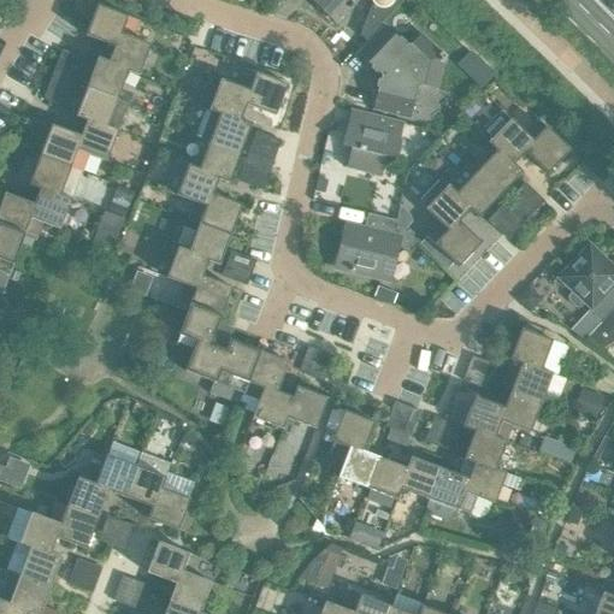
[(318,0),(338,19),(350,7),(352,9),(356,4),(355,3),(356,0),(318,0)]
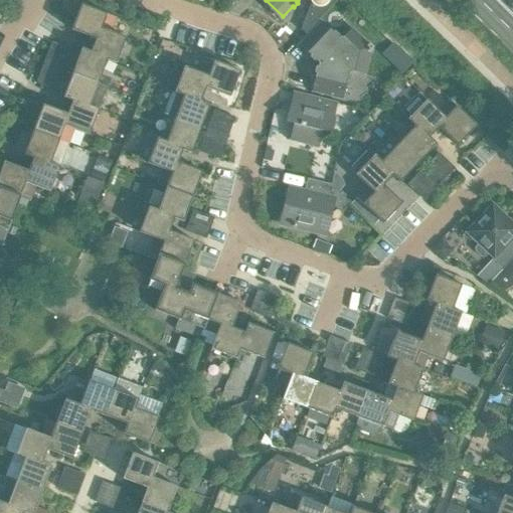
[(307,32),(337,0),(313,0),(312,3),(309,11),(302,28),(303,29),(307,32)]
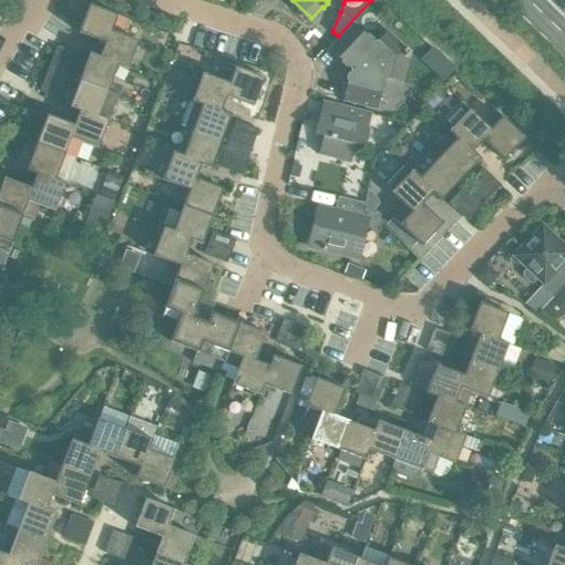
[(123,34),(129,18),(91,3),(80,31),(106,42),(111,30),(123,34)]
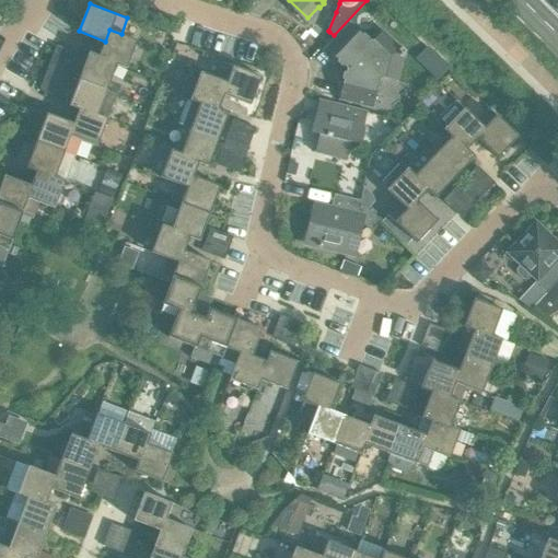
[(398,80),(404,55),(405,55),(406,49),(403,46),(402,47),(383,30),(372,42),(351,22),(327,47),(348,67),(340,97),(374,106),(382,76),(398,80)]
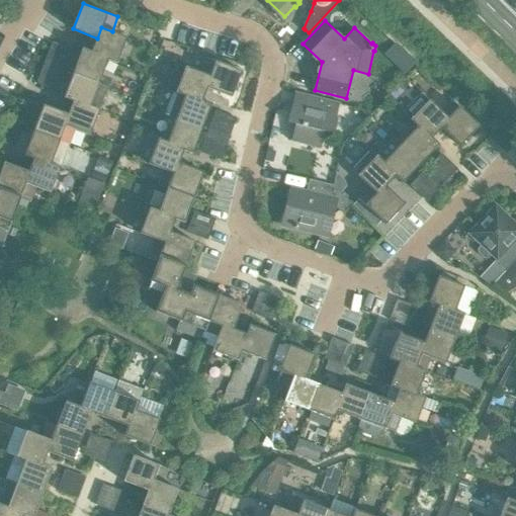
[(127,36),(112,31),(101,27),(97,38),(93,51),(92,52),(109,58),(108,60),(117,63),(127,36)]
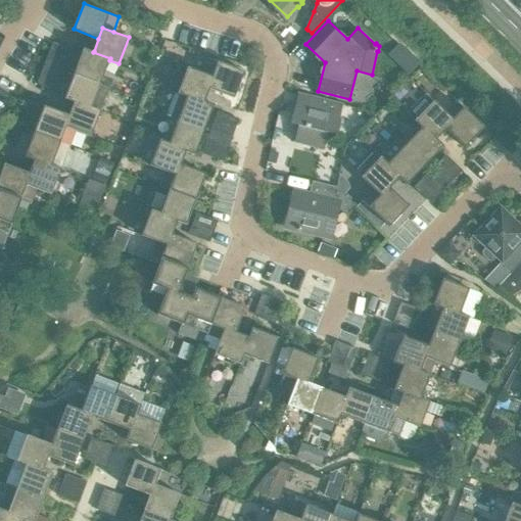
[(58,54),(61,52),(64,45),(54,41),(50,51),(58,54)]
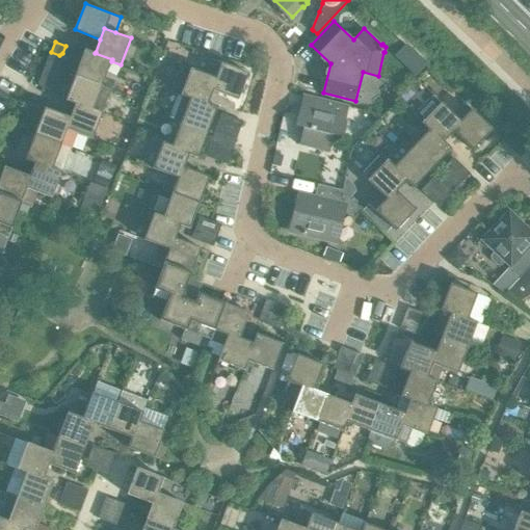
[(103,84),(111,61),(112,59),(95,53),(96,52),(86,49),(76,75),(103,84)]
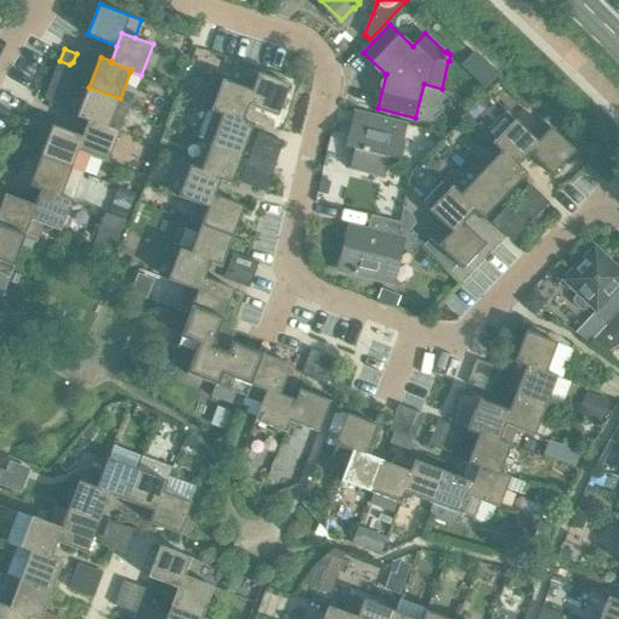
[(71,69),(75,67),(73,62),(69,64),(60,61),(55,74),(67,79),(71,69)]
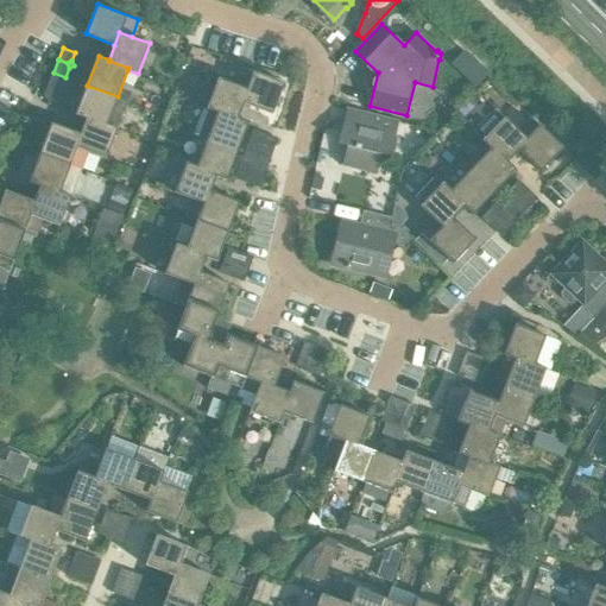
[(79,82),(83,69),(74,65),(69,68),(65,77),(79,82)]
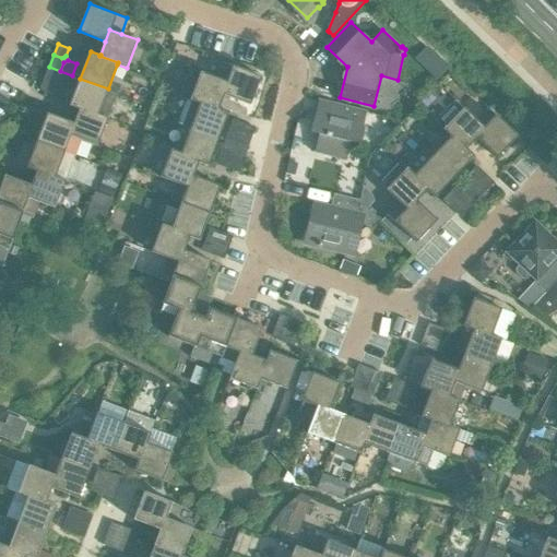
[(251,104),(262,75),(224,61),(217,78),(229,82),(225,94),(251,104)]
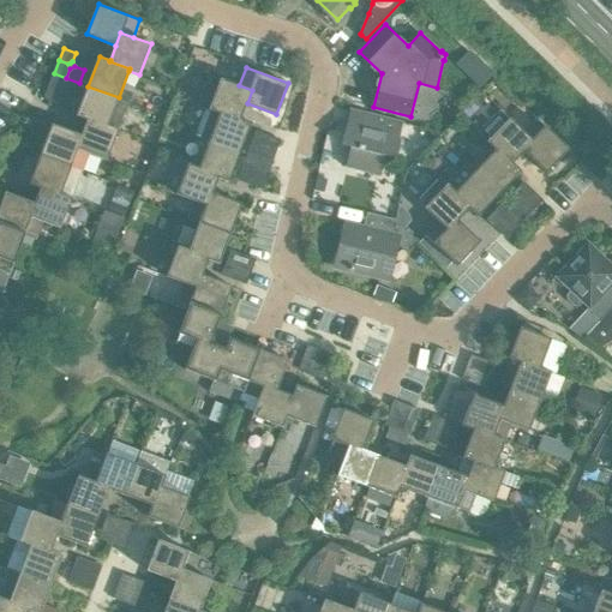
[(64,85),(66,78),(54,73),(49,84),(59,88),(61,93),(66,91),(64,85)]
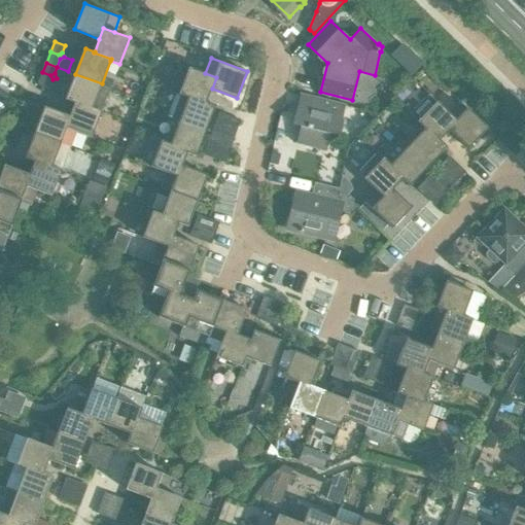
[(207,102),(207,101),(212,89),(216,77),(205,73),(178,63),(169,89),(188,97),(189,96),(207,102)]
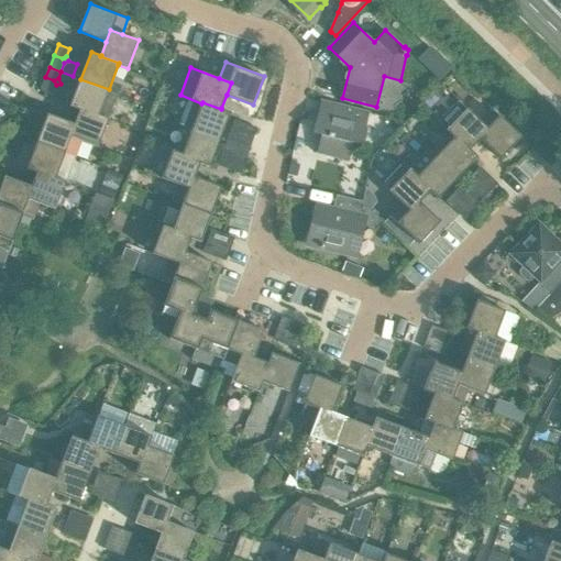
[(68,86),(73,76),(61,72),(58,78),(61,84),(68,86)]
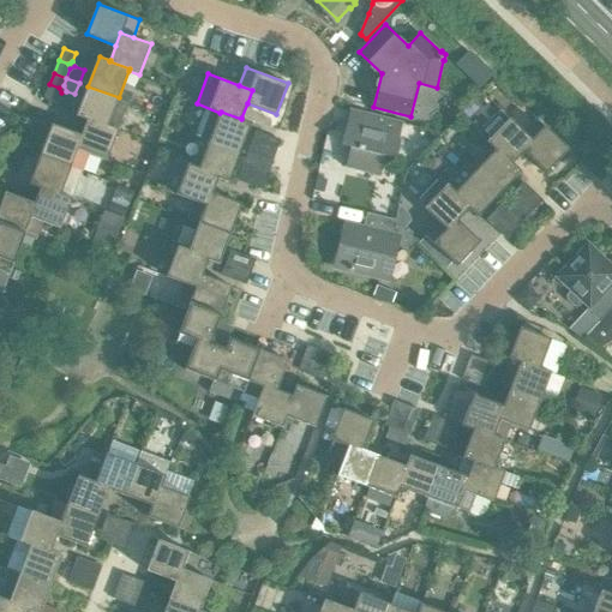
[(45,97),(58,102),(61,93),(59,88),(49,84),(45,97)]
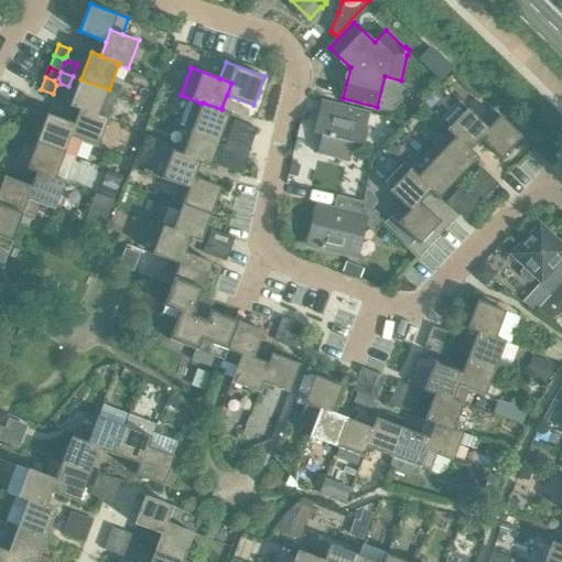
[(99,115),(109,89),(80,79),(71,106),(80,109),(80,108),(99,115)]
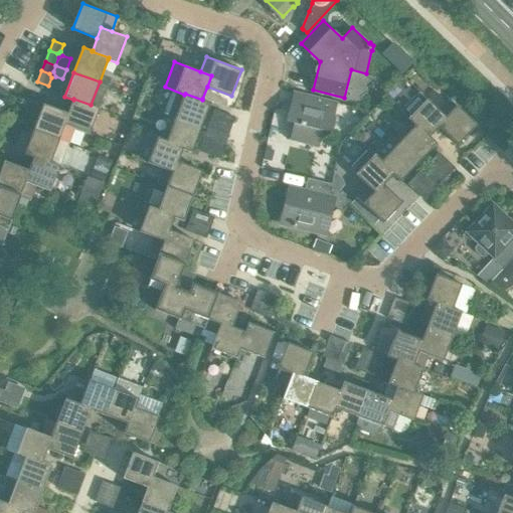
[(202,127),(211,102),(202,99),(202,100),(185,94),(184,95),(176,118),(202,127)]
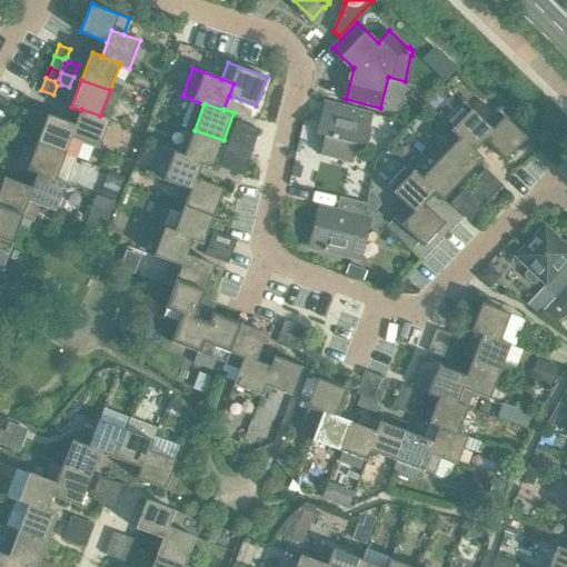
[(366,146),(374,112),(350,106),(347,120),(322,113),(318,133),(326,136),(321,153),(354,162),(358,143),(366,146)]
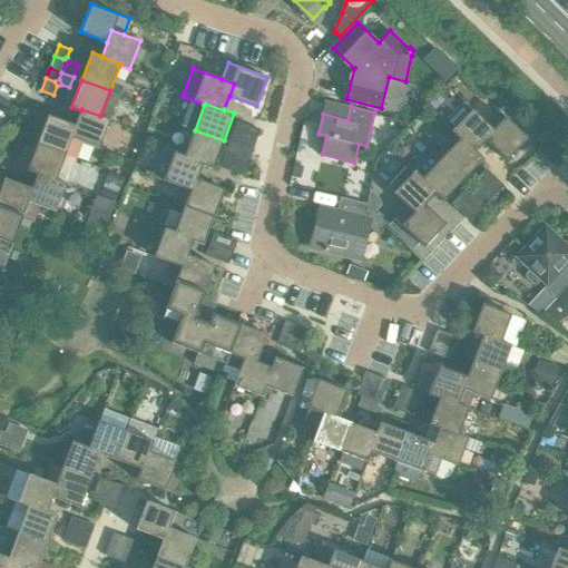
[(100,148),(110,119),(100,116),(81,109),(81,110),(76,125),(71,137),(82,142),(100,148)]
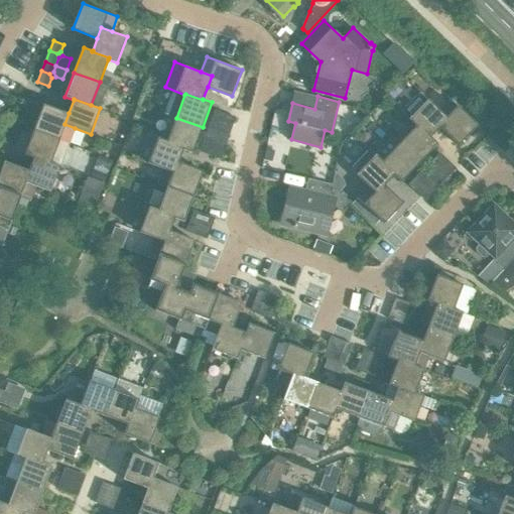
[(430,137),(431,136),(440,126),(448,118),(440,110),(428,99),(409,119),(416,125),(417,124),(430,137)]
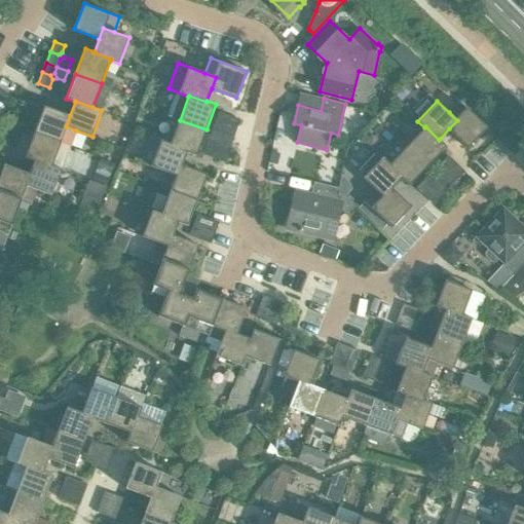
[(488,126),(460,101),(449,112),(457,120),(449,128),(469,147),(488,126)]
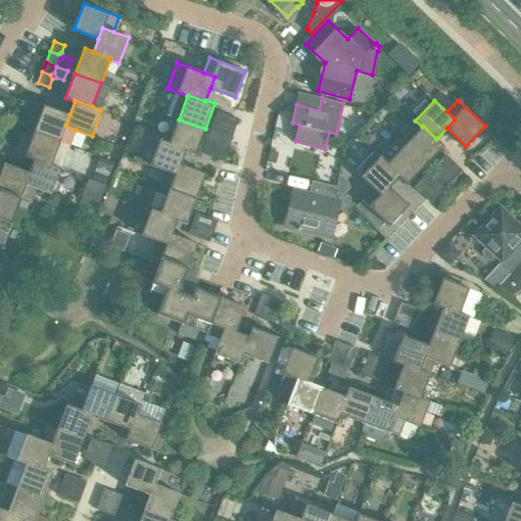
[(65,126),(69,114),(45,105),(35,131),(61,141),(70,144),(76,130),(65,126)]
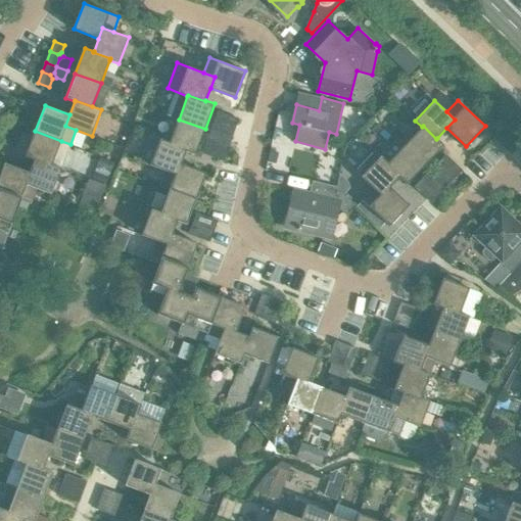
[(236,129),(237,126),(240,119),(229,114),(226,122),(228,126),(236,129)]
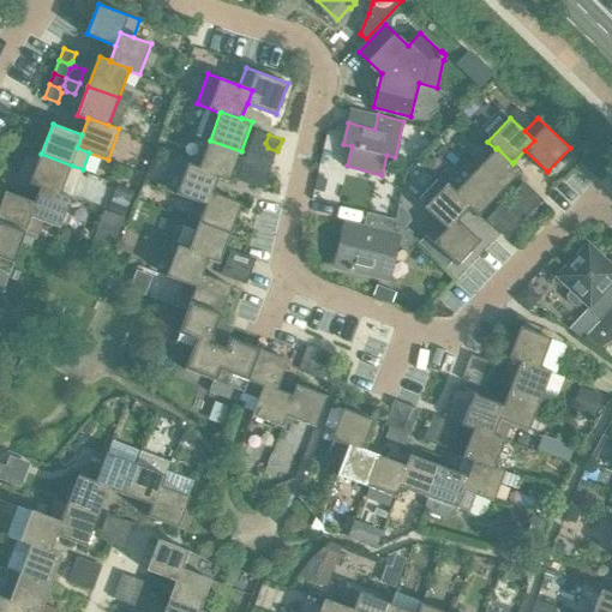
[(12,153),(16,143),(4,139),(0,147),(0,151),(9,155),(10,159),(15,157),(12,153)]
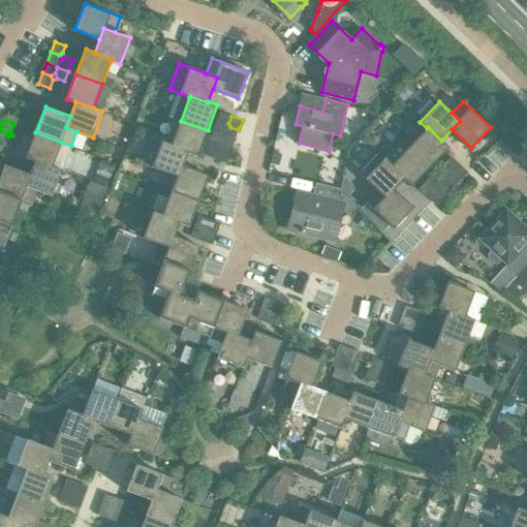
[(197,156),(208,130),(181,121),(172,144),(172,145),(189,151),(188,152),(197,156)]
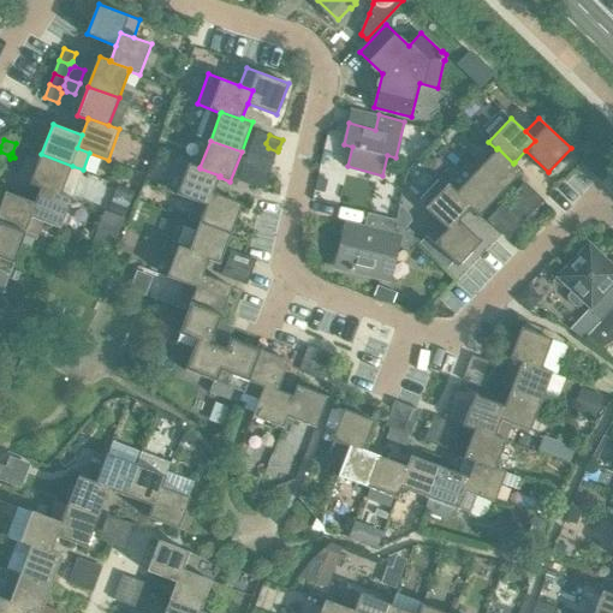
[(261,159),(265,150),(262,146),(253,142),(248,154),(261,159)]
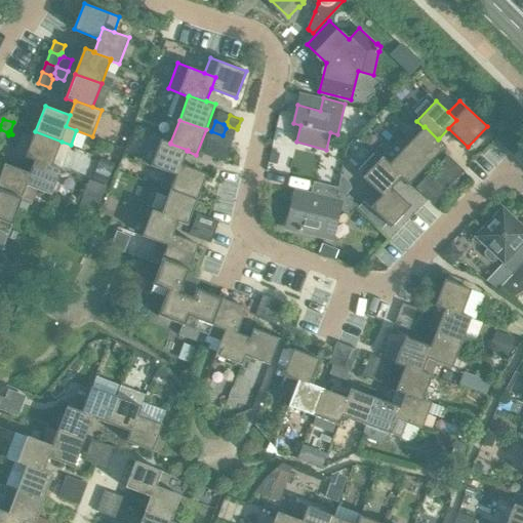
[(19,137),(24,126),(13,122),(10,130),(12,134),(19,137)]
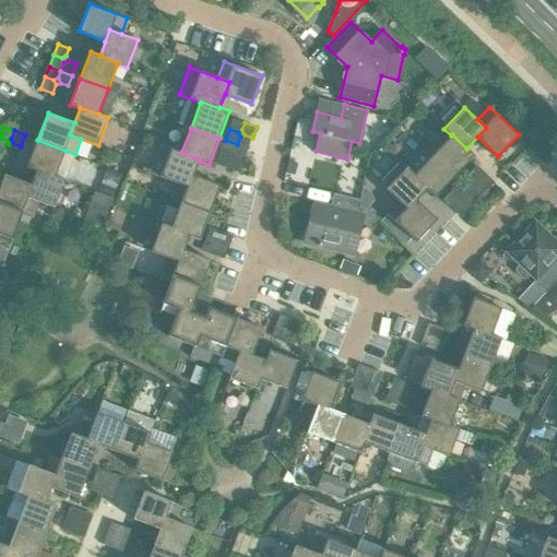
[(248,149),(252,138),(244,134),(241,130),(238,132),(240,137),(237,144),(248,149)]
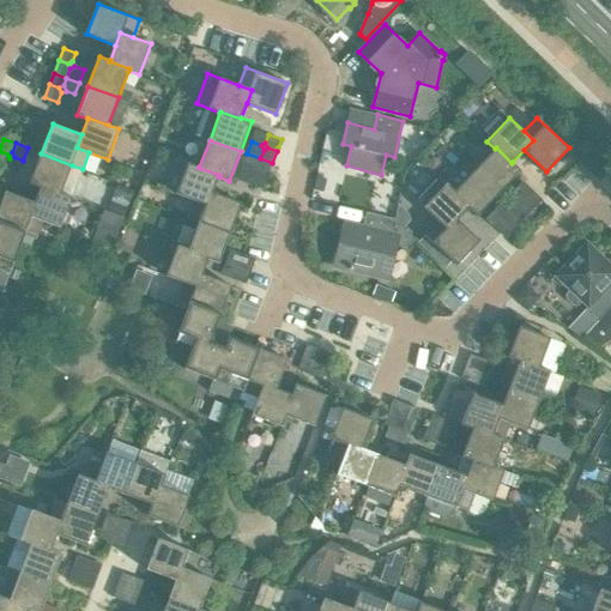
[(521,170),(513,162),(512,163),(496,147),(495,149),(476,170),(498,193),(521,170)]
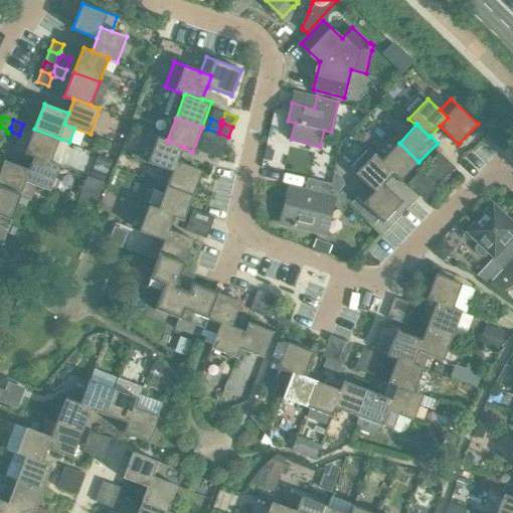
[(0,139),(5,141),(8,133),(7,130),(0,127),(0,139)]
